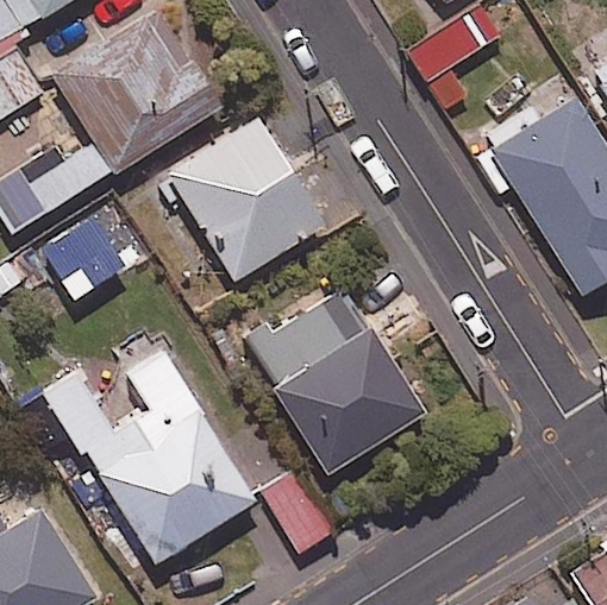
[(219,106),(150,0),(148,0),(45,65),(70,105),(0,149),(0,210),(17,237),(219,106)]
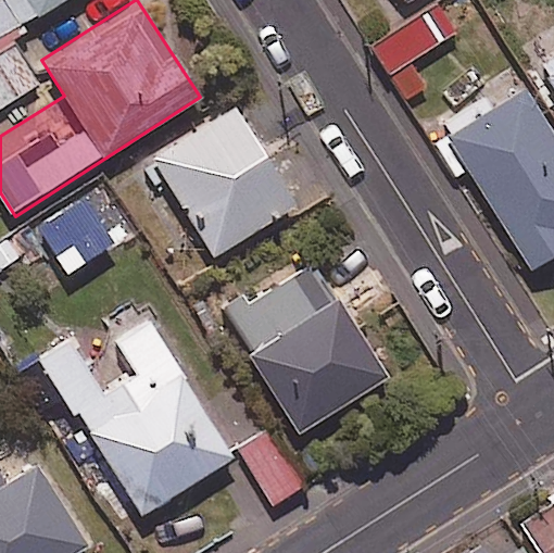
[(0,0),(0,39),(63,0),(0,0)]
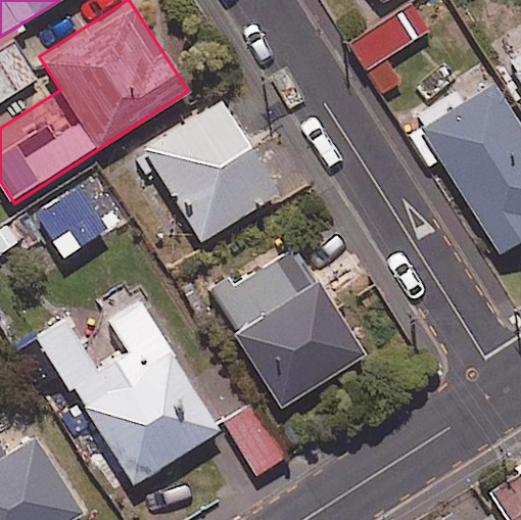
[(427,31),(412,8),(357,45),(373,67),(427,31)]
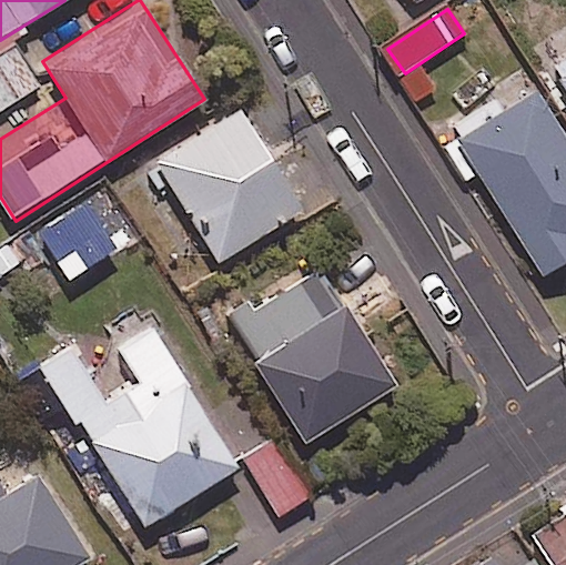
[(565,37),(542,53),(565,91),(565,37)]
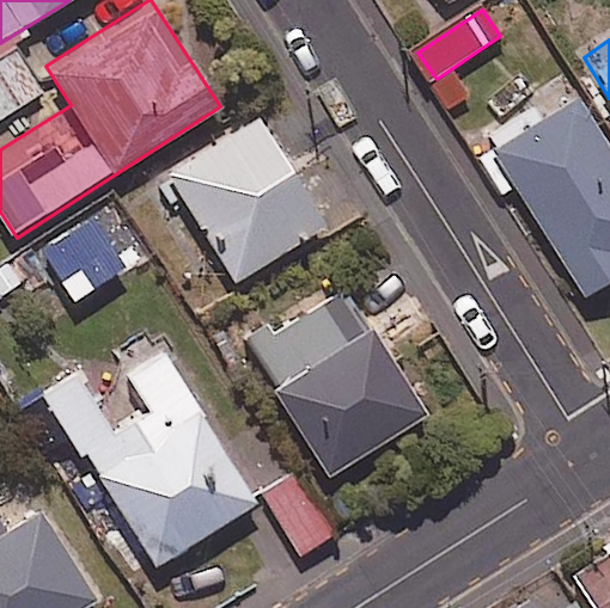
[(0,120),(46,92),(20,53),(0,65),(0,120)]
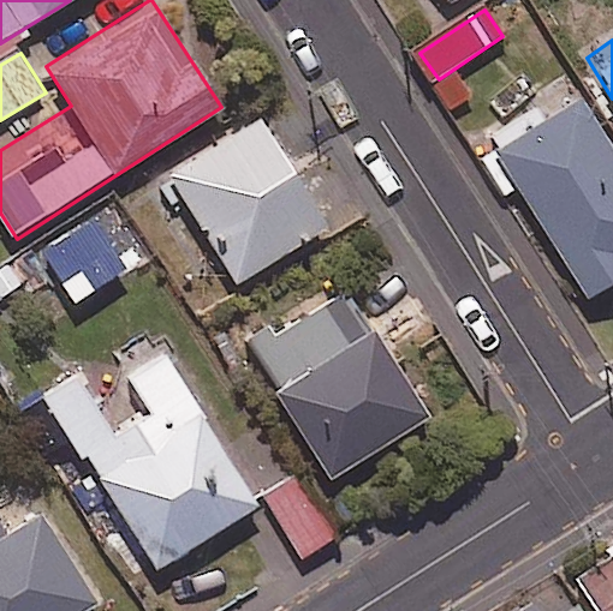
[(612,147),(582,97),(498,150),(589,297),(612,281),(612,147)]
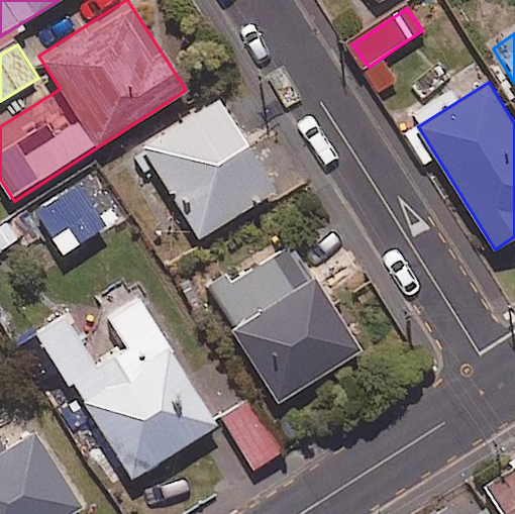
[(276,191),(219,101),(142,149),(199,238),(276,191)]
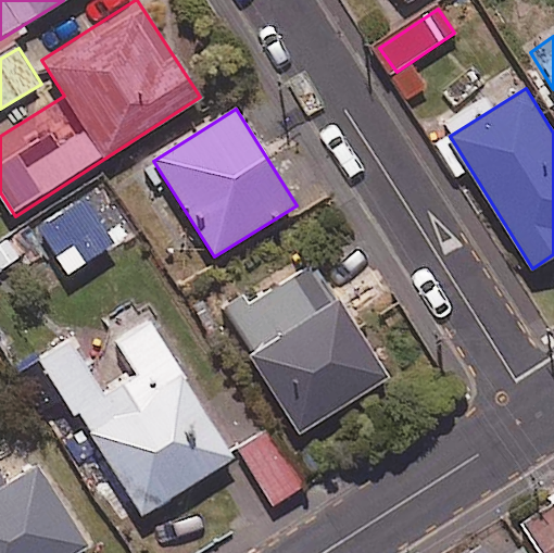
[(0,272),(20,259),(8,241),(0,247),(0,272)]
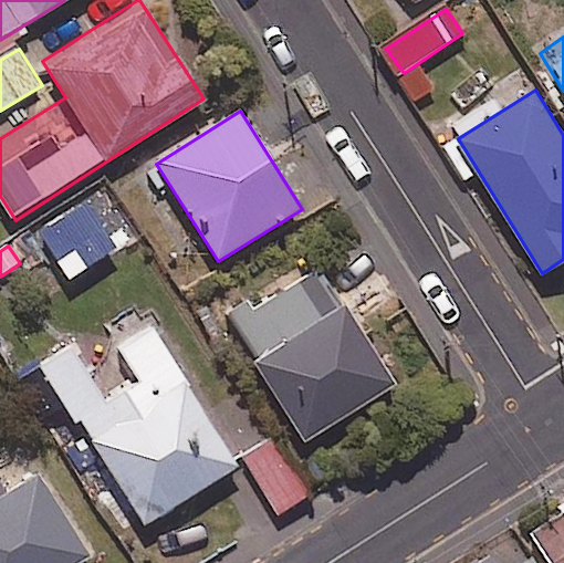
[(395,386),(321,266),(231,321),(305,441),(395,386)]
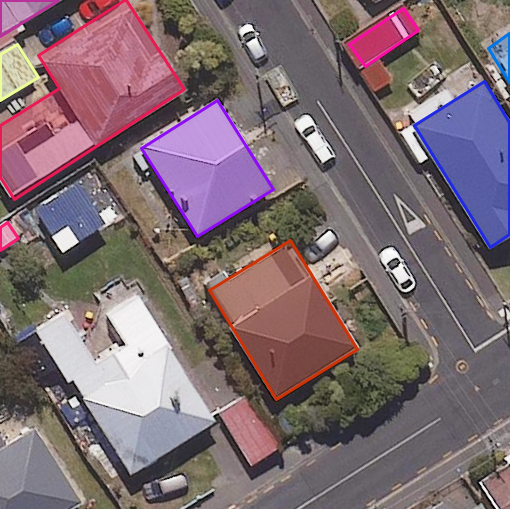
[(215,421),(136,295),(106,313),(126,345),(96,364),(65,314),(41,329),(131,473),(215,421)]
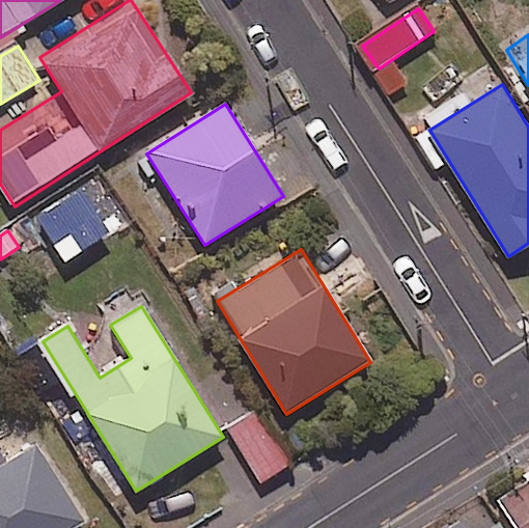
[(291,464),(260,411),(229,429),(260,481),(291,464)]
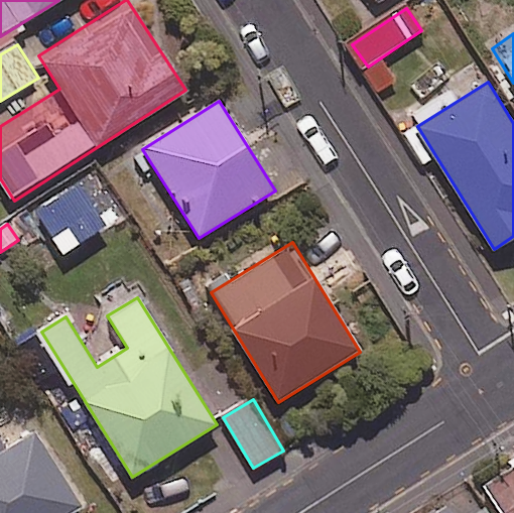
[(5,450),(0,440),(0,512),(74,512),(82,508),(35,431),(5,450)]
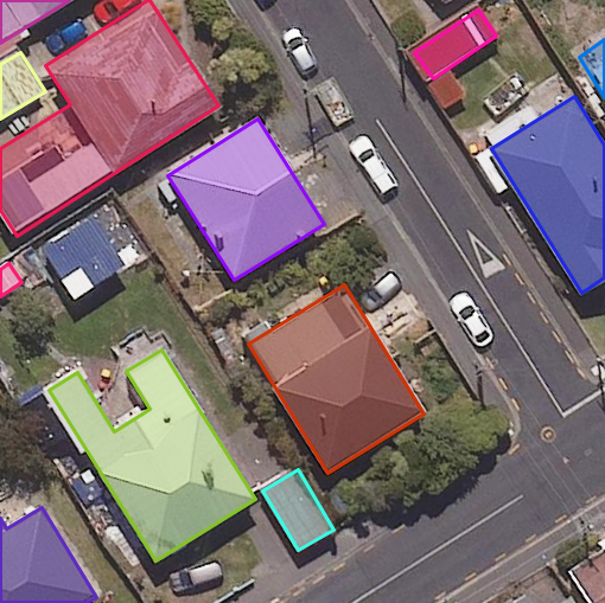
[(604,546),(568,572),(588,602),(604,602),(604,546)]
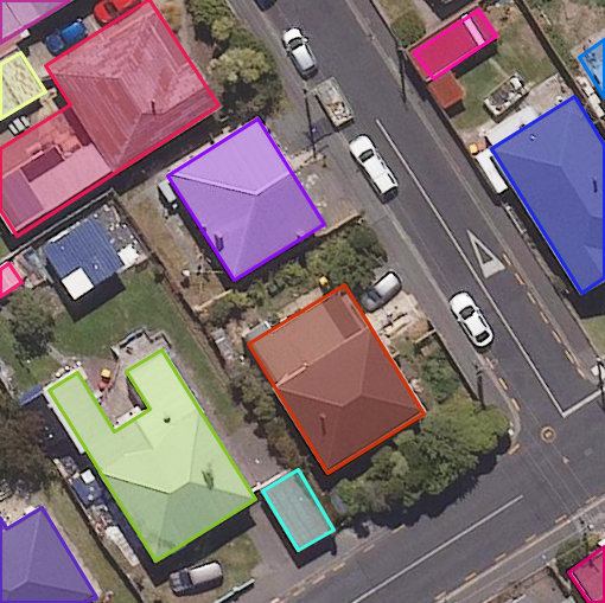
[(574,602),(558,575),(510,602),(574,602)]
